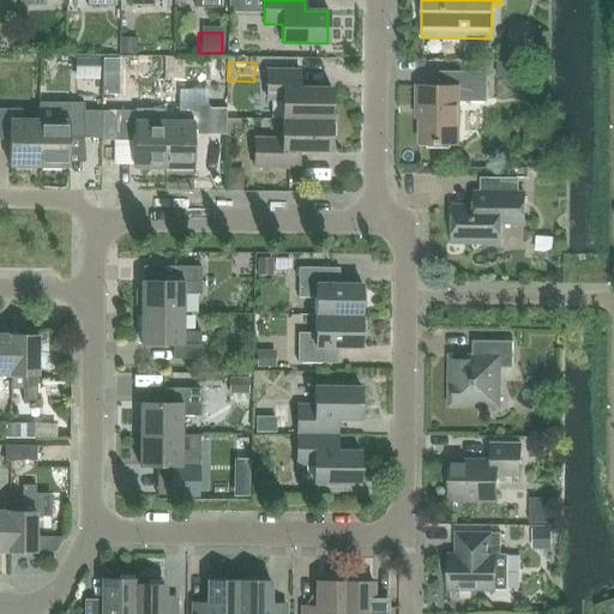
[(299,88),(299,70),(266,70),(266,100),(282,100),(282,119),(330,120),(330,88),(299,88)]
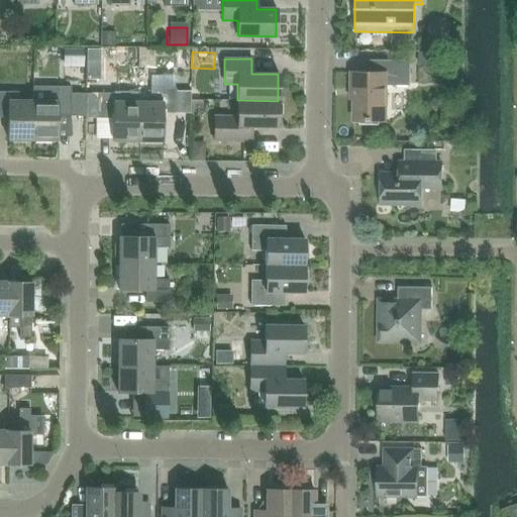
[(409,85),(409,61),(369,61),(369,73),(354,73),(353,121),(384,121),(385,85),(409,85)]
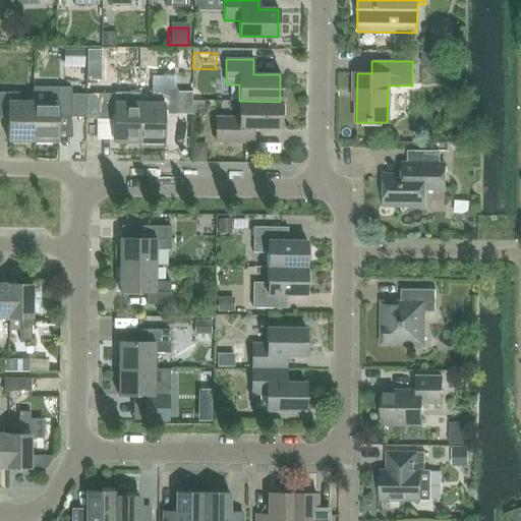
[(33,103),(33,140),(58,141),(58,117),(70,117),(70,88),(45,88),(45,103),(33,103)]
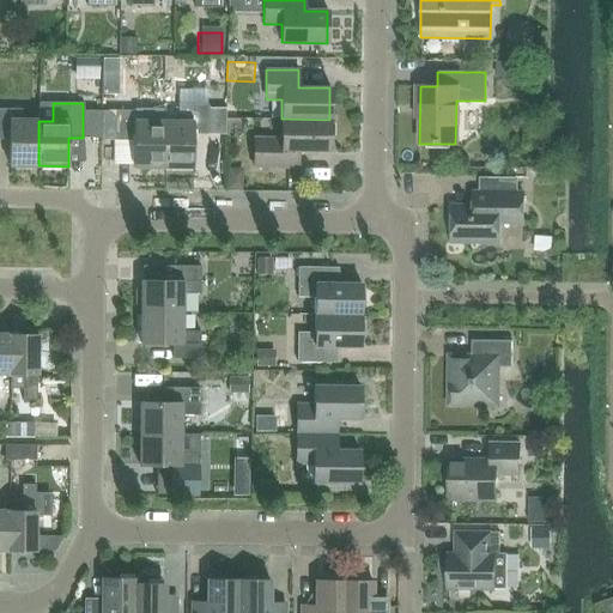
[(193,134),(207,134),(207,104),(177,104),(177,122),(163,122),(163,167),(193,168),(193,134)]
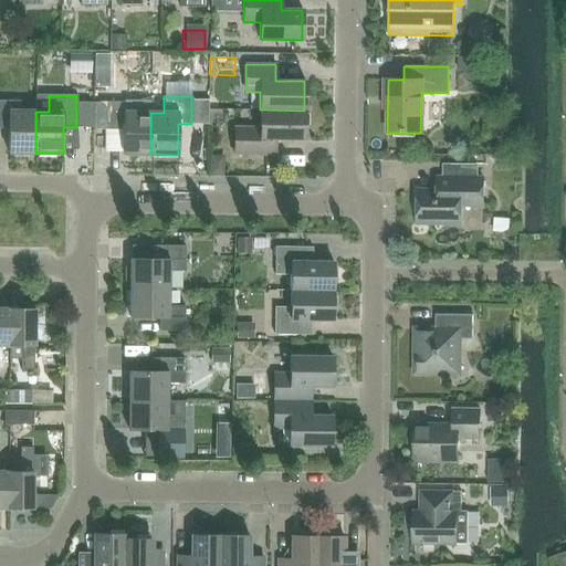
[(35,153),(35,112),(9,112),(9,101),(0,101),(0,128),(8,128),(8,153),(35,153)]
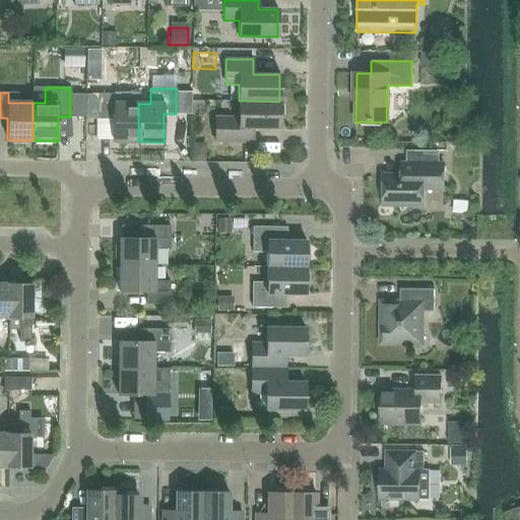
[(138,104),(125,104),(125,93),(96,93),(96,119),(113,119),(113,141),(138,141),(138,104)]
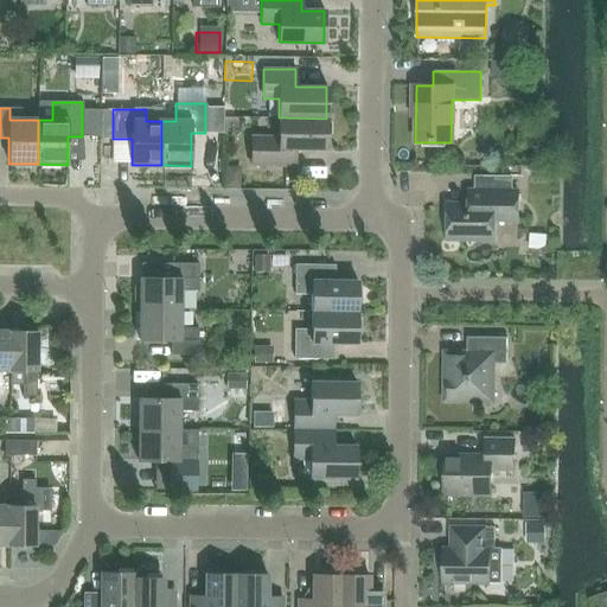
[(326,149),(326,119),(279,117),(279,136),(250,136),(250,166),(294,166),(294,149),(326,149)]
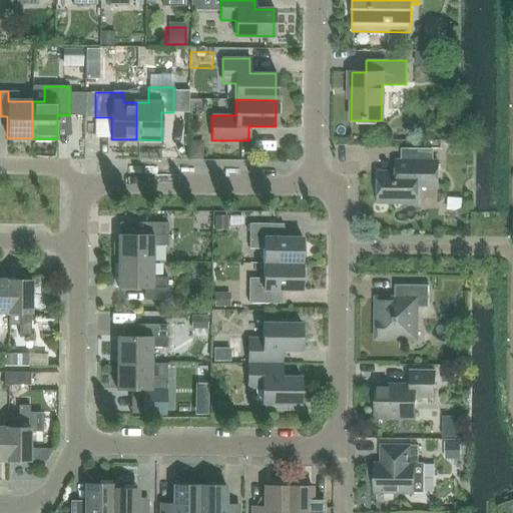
[(93,121),(93,142),(110,142),(110,120),(93,121)]
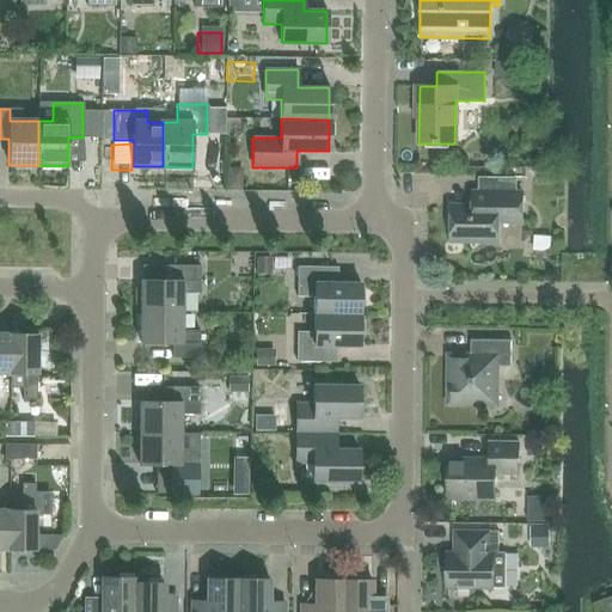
[(521,224),(521,193),(473,191),(472,207),(452,206),(451,240),(497,242),(497,224),(521,224)]
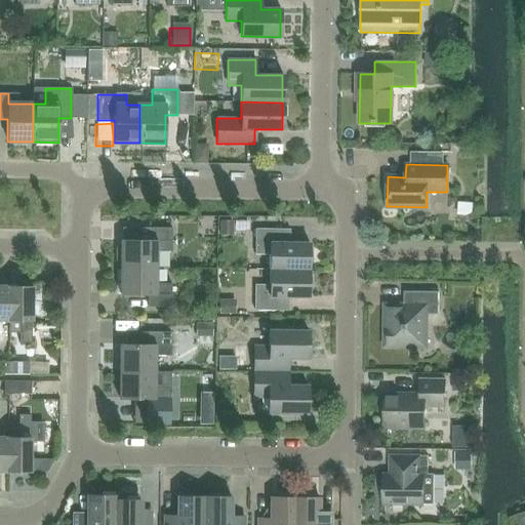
[(120,268),(156,268),(157,251),(171,251),(171,228),(148,228),(148,241),(120,241),(120,244),(116,248),(116,260),(120,265),(120,268)]
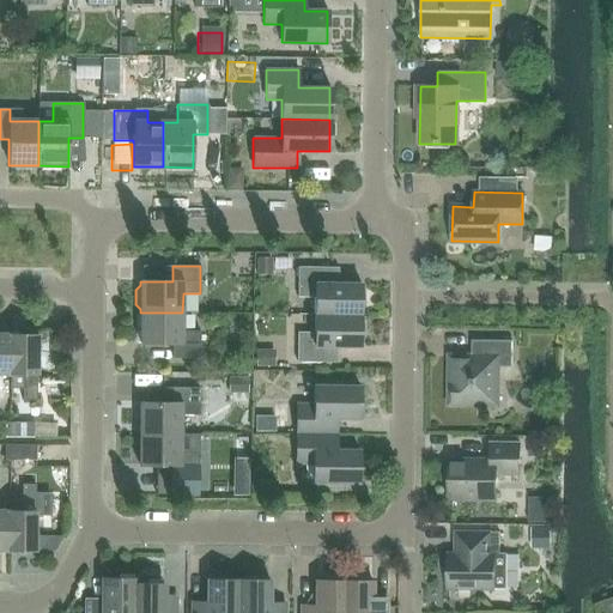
[(315,315),(360,315),(360,284),(338,284),(338,268),(297,267),(297,297),(315,297),(315,315)]
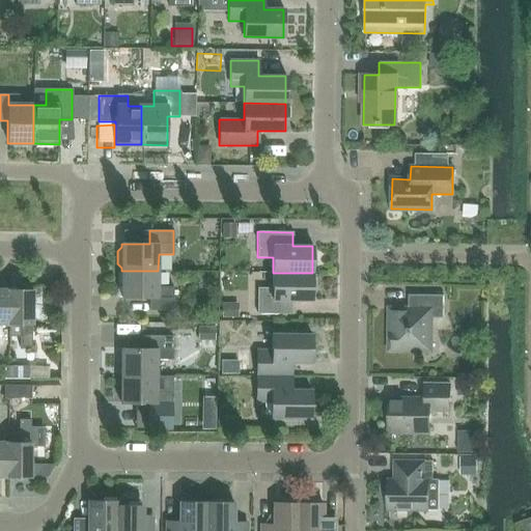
[(158,286),(158,271),(121,271),(121,298),(148,298),(148,311),(172,311),(173,287),(158,286)]
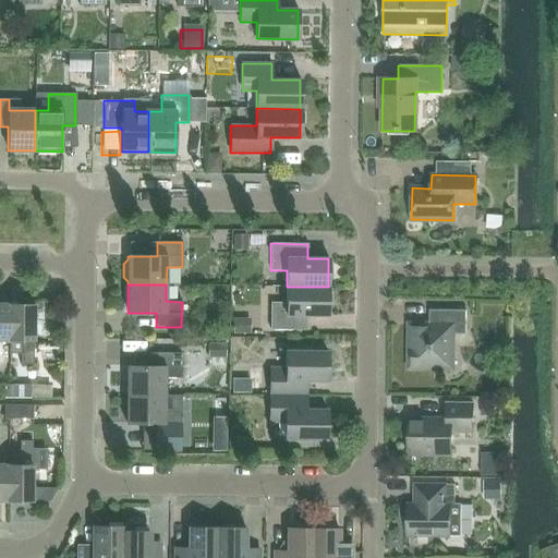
[(328,315),(328,287),(287,287),(286,303),(270,303),(270,329),(306,330),(306,315),(328,315)]
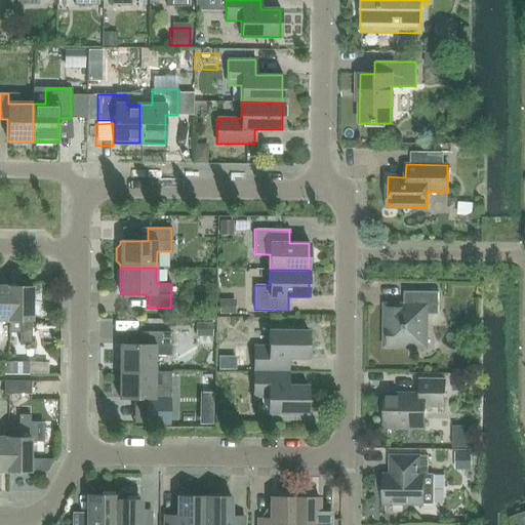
[(0,320),(8,320),(9,287),(0,286),(0,320)]
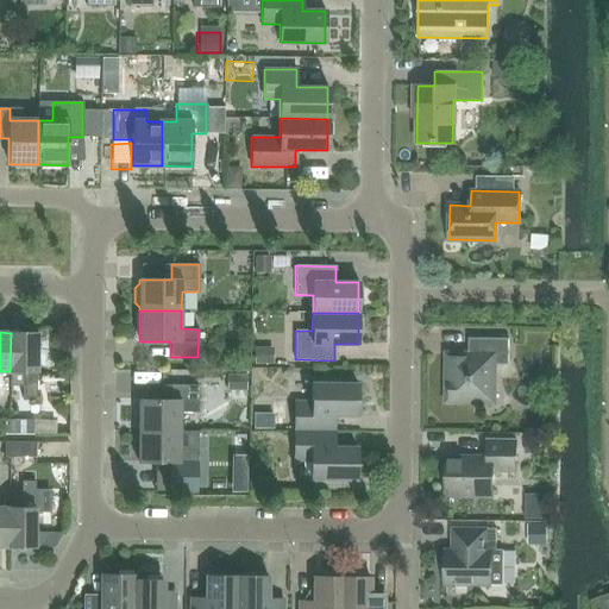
[(10,387),(23,387),(23,399),(36,399),(37,333),(11,333),(10,371),(10,387)]
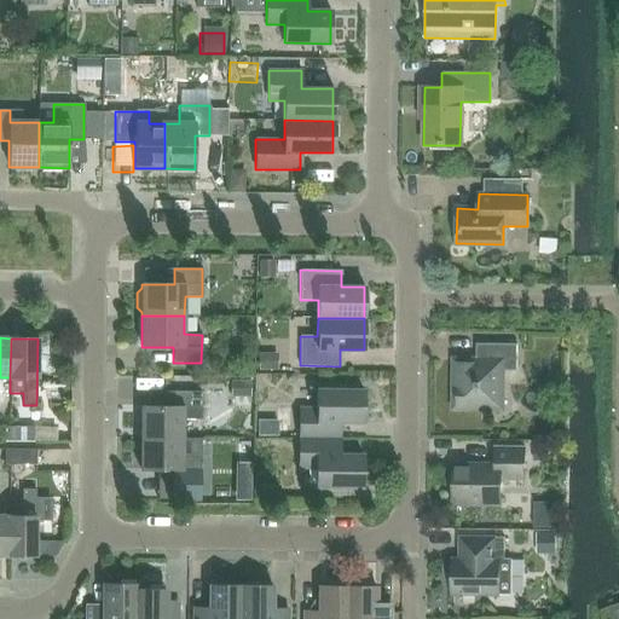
[(516,370),(516,345),(475,343),(475,360),(453,360),(453,409),(502,409),(502,370),(516,370)]
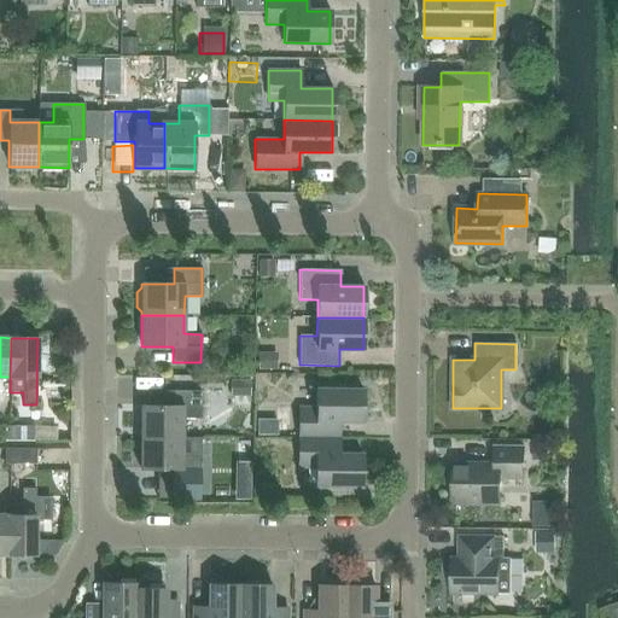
[(298,437),(339,438),(339,421),(362,423),(362,390),(316,390),(316,408),(298,408),(298,437)]
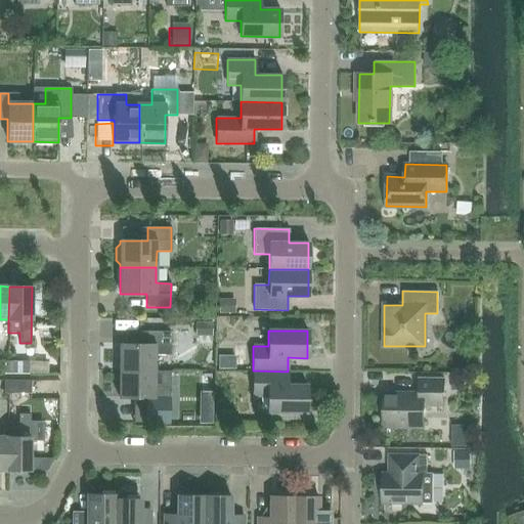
[(119,370),(155,372),(155,355),(170,355),(170,332),(146,332),(146,345),(119,344),(119,370)]
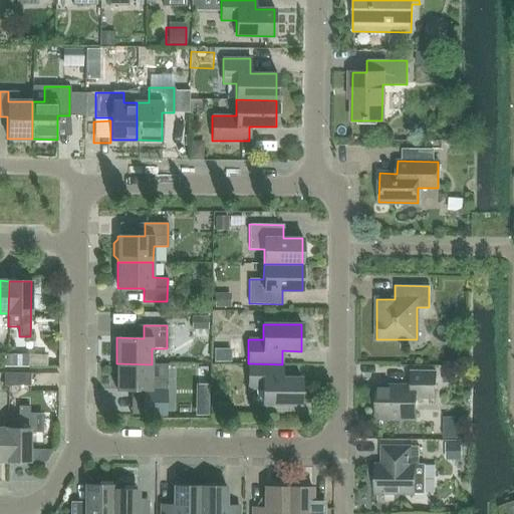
[(28,367),(28,355),(4,355),(4,367),(28,367)]
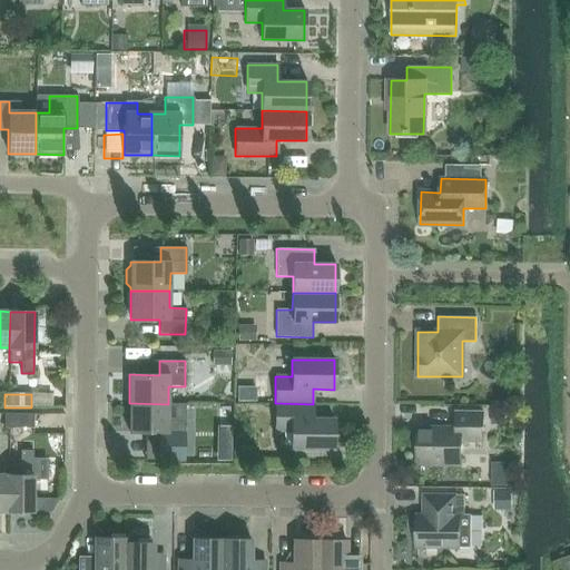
[(129,403),(129,432),(158,433),(158,460),(184,460),(184,421),(168,421),(168,404),(129,403)]
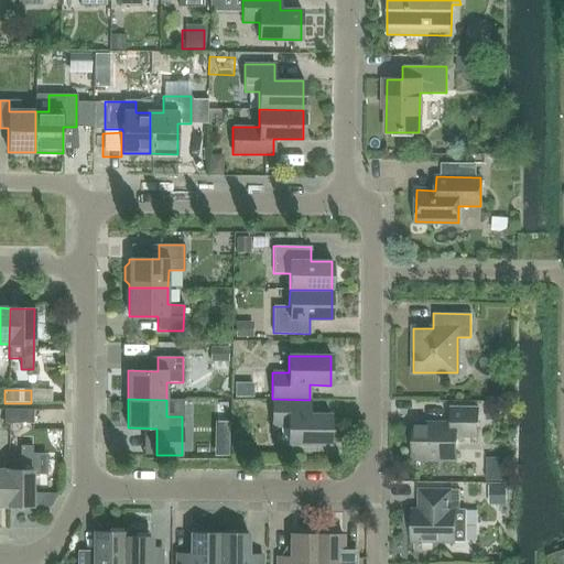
[(308,414),(310,400),(272,399),(272,426),(288,426),(288,444),(329,444),(331,414),(308,414)]
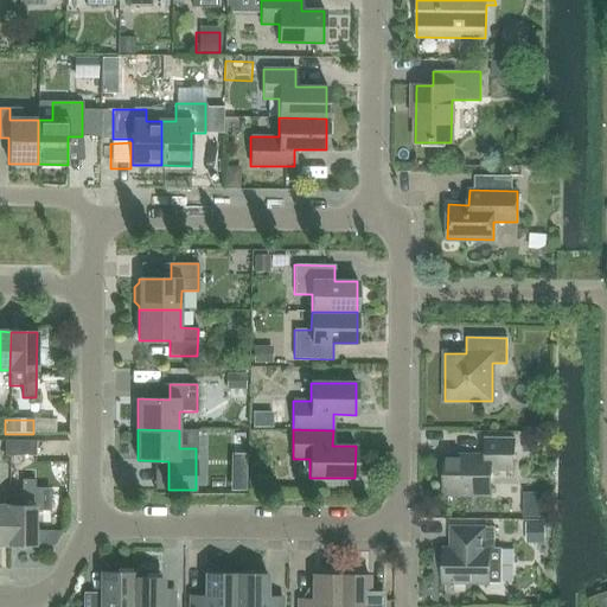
[(447,493),(491,494),(491,474),(496,470),(513,470),(515,440),(485,439),(485,457),(443,455),(443,484),(447,489),(447,493)]
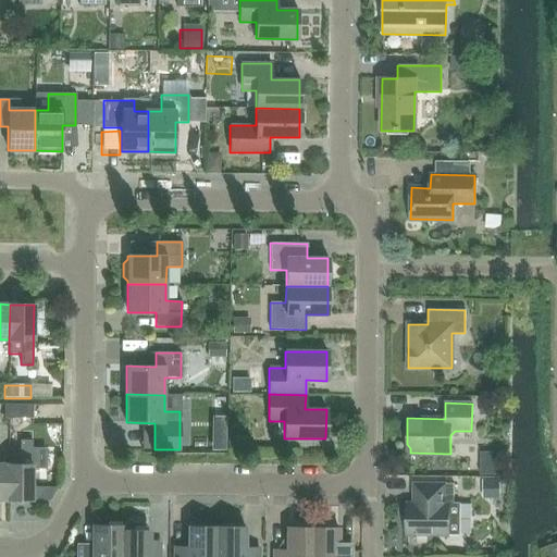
[(32,405),(3,405),(3,418),(32,418),(32,405)]
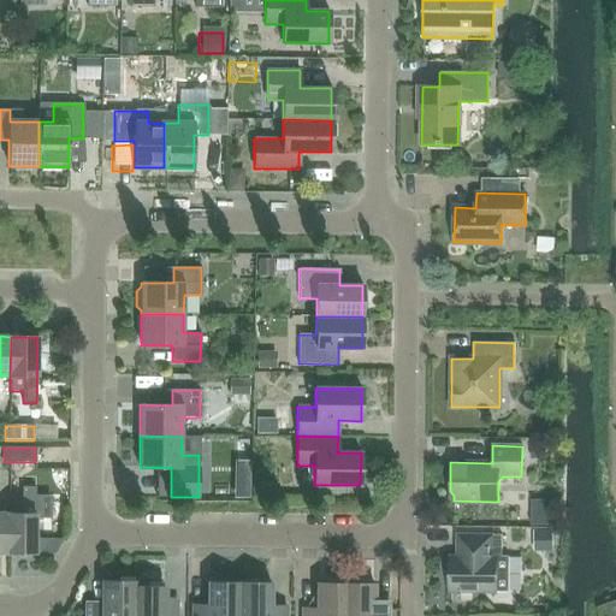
[(9,514),(9,554),(35,554),(35,487),(22,487),(22,514),(9,514)]
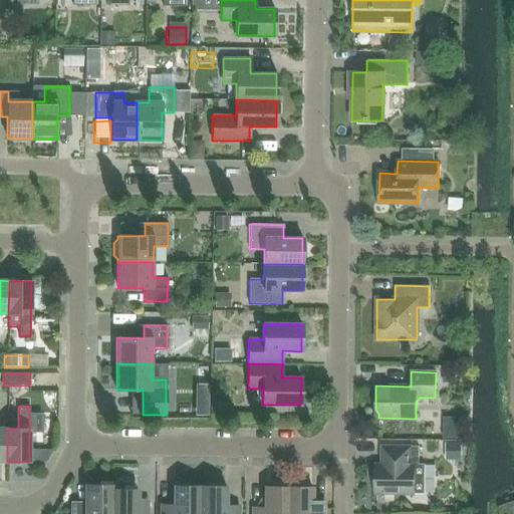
[(424,465),(419,465),(419,446),(380,446),(380,464),(374,464),(374,494),(414,494),(424,494),(424,465)]
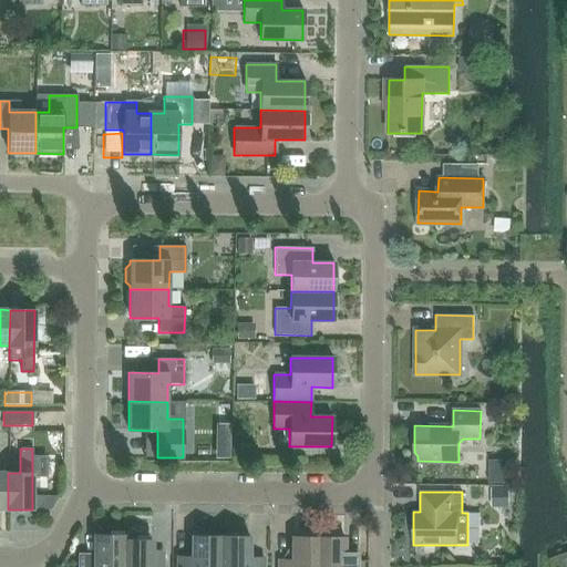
[(122,566),(124,540),(124,536),(95,535),(95,558),(78,558),(76,566),(122,566)]
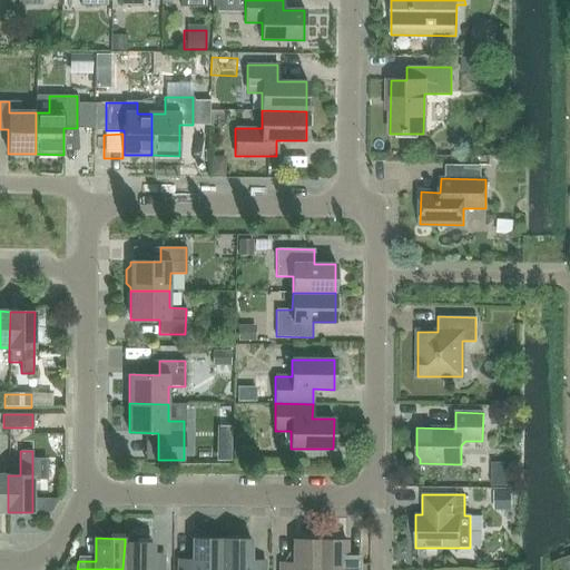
[(222,569),(222,539),(193,539),(193,560),(178,560),(178,569),(222,569)]
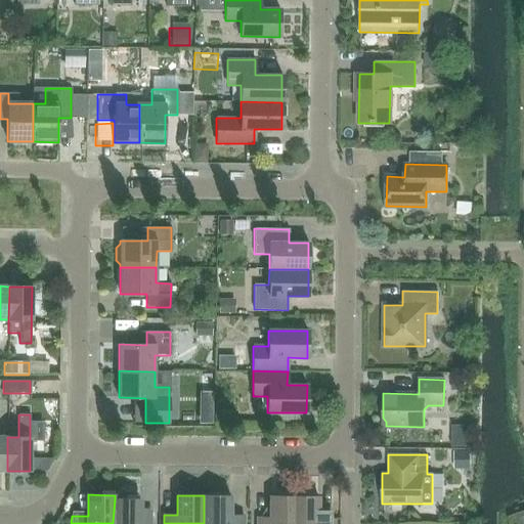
[(204,495),(204,523),(243,523),(243,516),(230,516),(230,496),(204,495)]
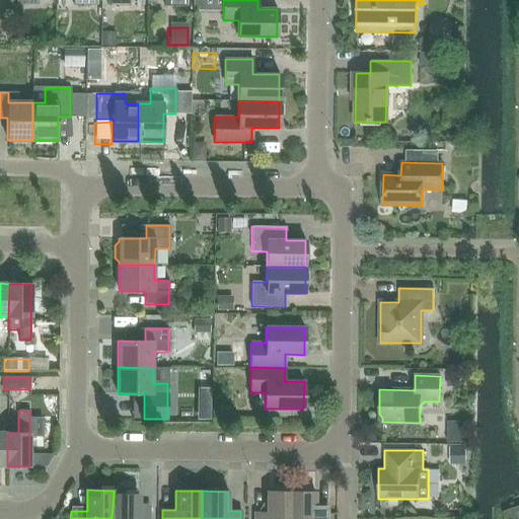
[(290,518),(291,492),(268,492),(267,513),(254,513),(254,518),(290,518)]
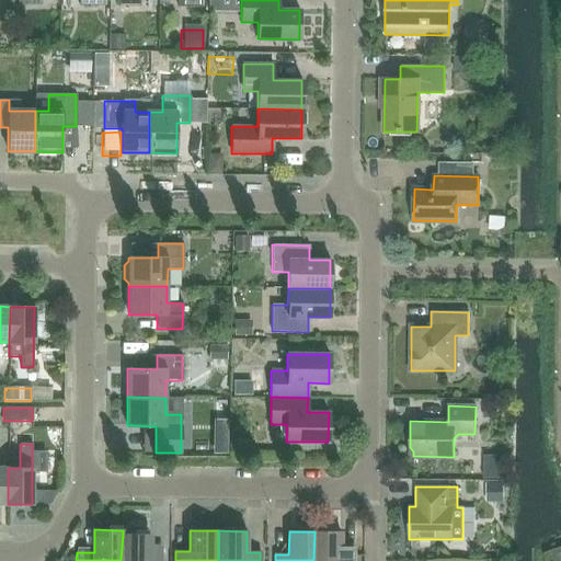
[(315,531),(313,560),(353,560),(354,556),(354,545),(341,545),(341,531),(315,531)]
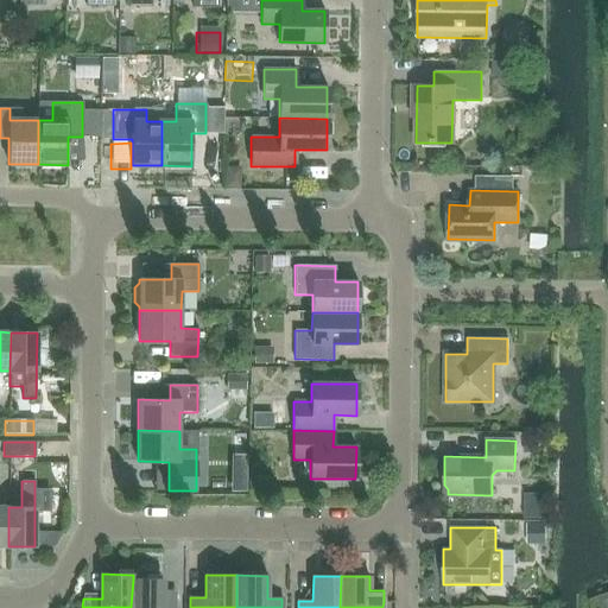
[(133,580),(131,607),(160,607),(162,580),(133,580)]
